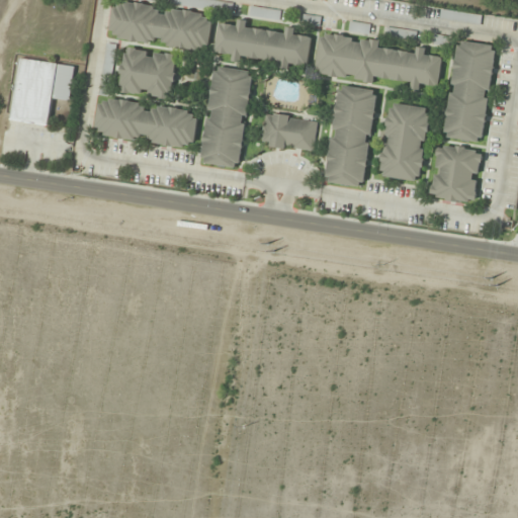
[(207,53),(213,16),(115,0),(109,36),(207,53)]
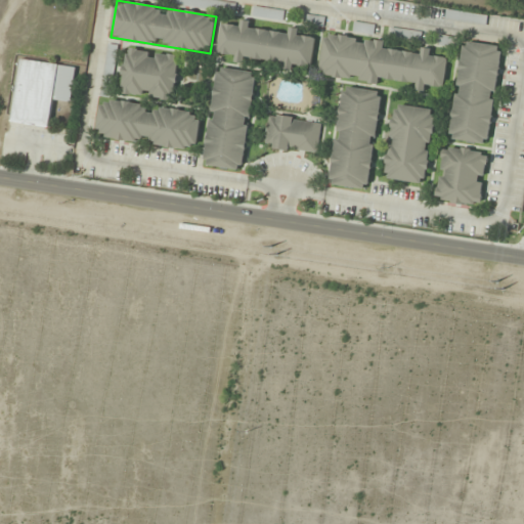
[(143,0),(235,10),(236,1),(225,0),(143,0)]
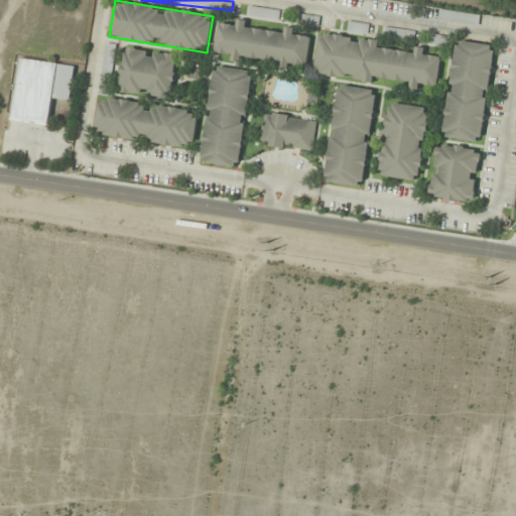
[(319,18),(300,14),(298,23),(317,27),(319,18)]
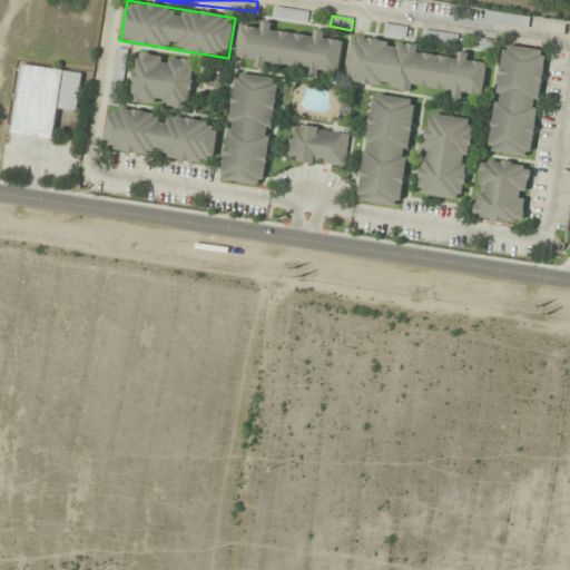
[(340,72),(344,40),(324,38),(325,31),(315,30),(315,36),(273,30),(274,23),(263,21),(262,28),(242,26),(238,58),(256,60),(255,68),(266,69),(267,64),(318,69),(318,70),(340,72)]
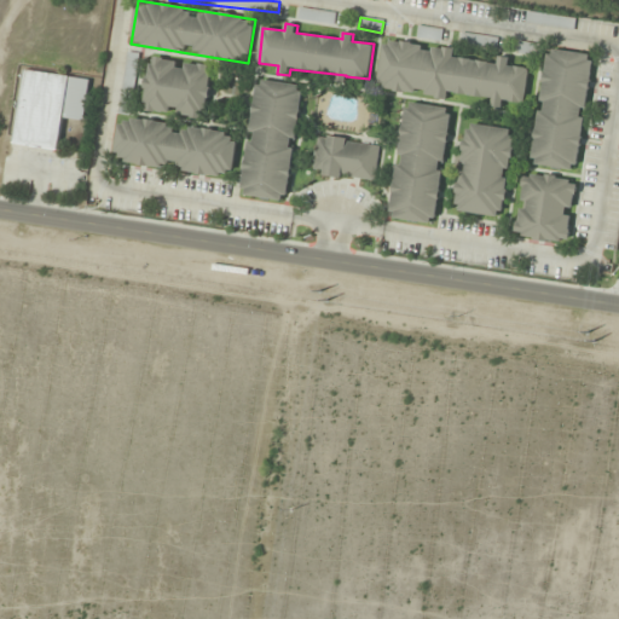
[(441,40),(443,29),(420,27),(418,38),(441,40)]
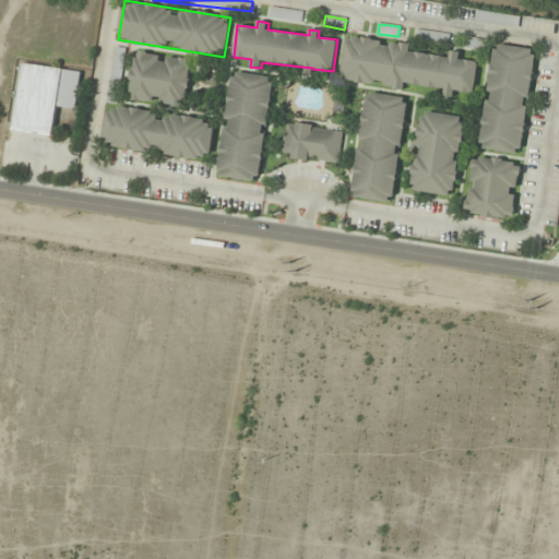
[(478,61),(460,59),(460,52),(451,51),(450,57),(409,51),(411,44),(347,36),(342,80),(404,87),(404,84),(444,88),(443,95),(454,97),(455,91),(474,93),(478,61)]
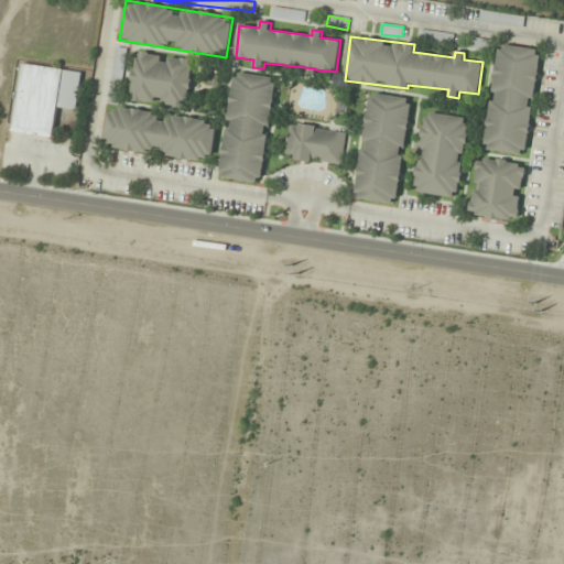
[(490,41),(474,39),(473,47),(489,51),(490,41)]
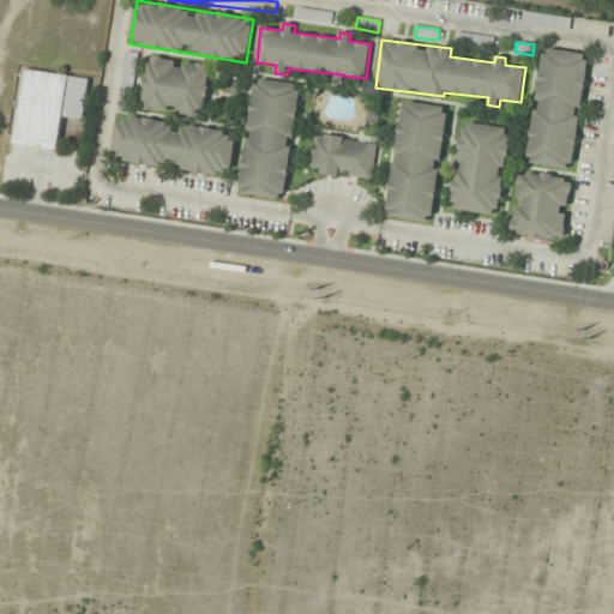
[(528,163),(573,169),(589,54),(543,48),(528,163)]
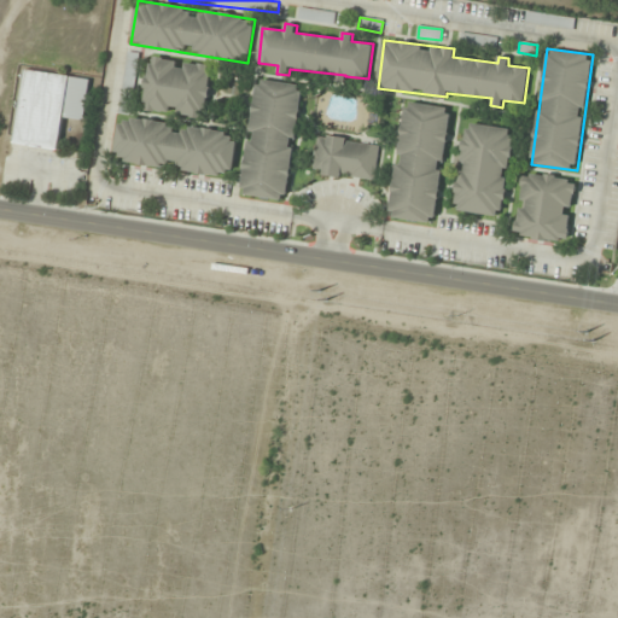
[(145,112),(208,117),(211,64),(149,58),(145,112)]
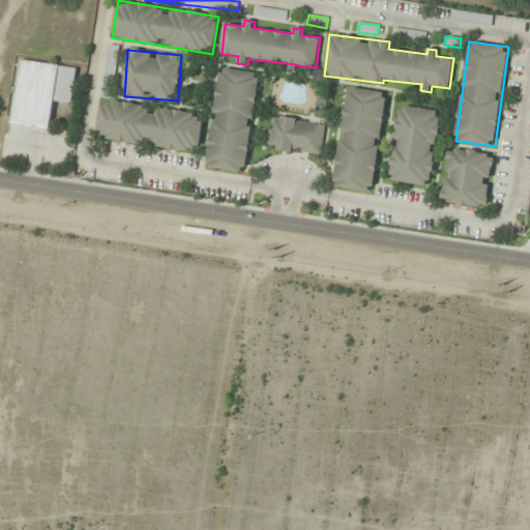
[(12,123),(50,127),(54,101),(72,104),(77,67),(21,60),(12,123)]
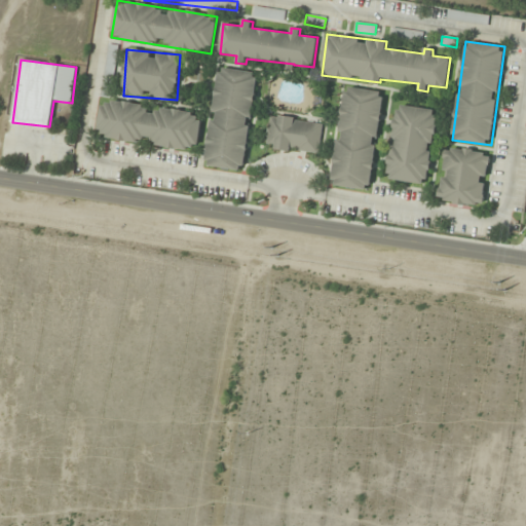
[(219,66),(205,165),(245,171),(258,72),(219,66)]
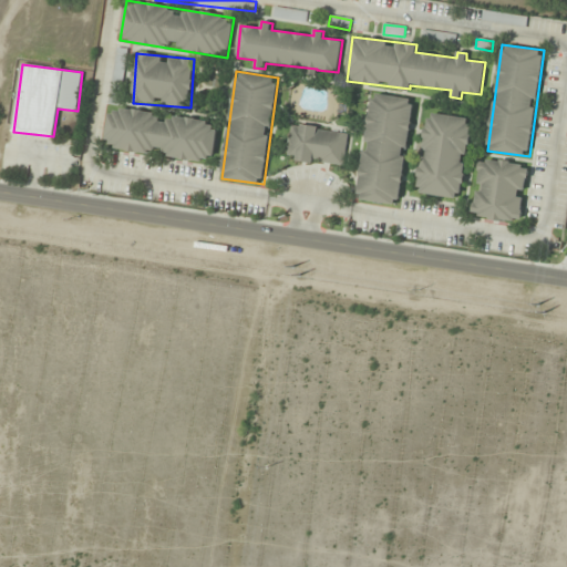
[(357,199),(400,205),(413,99),(370,93),(357,199)]
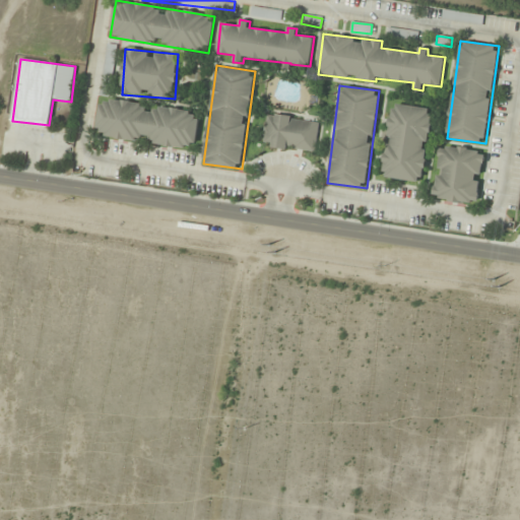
[(96,136),(196,146),(200,112),(148,107),(148,104),(101,99),(96,136)]
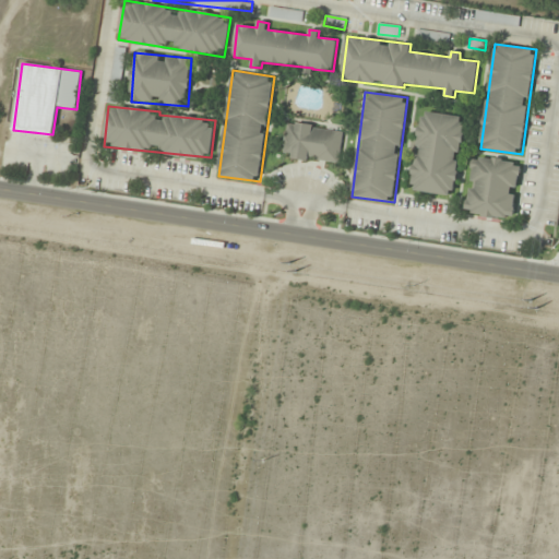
[(411,191),(455,197),(465,117),(420,111),(411,191)]
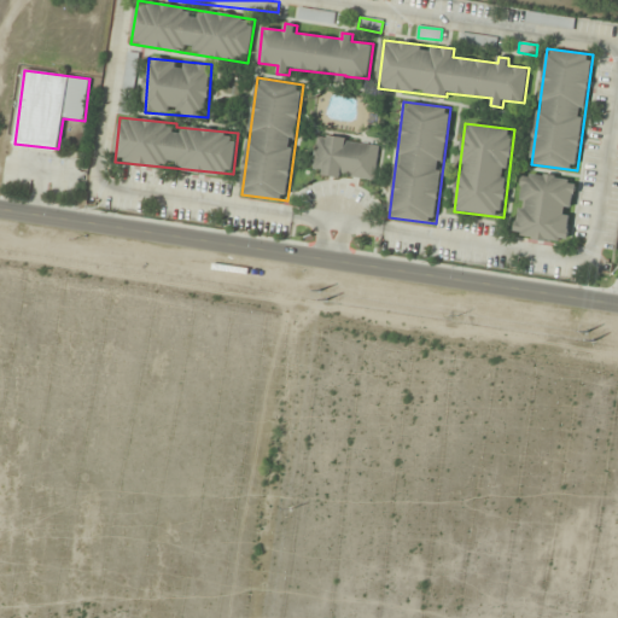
[(374,182),(380,146),(318,135),(312,172),(374,182)]
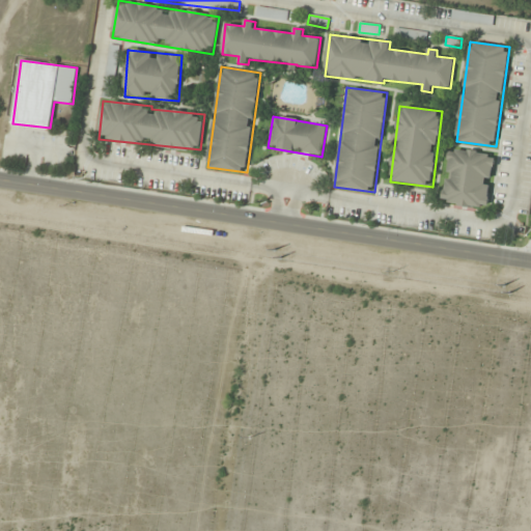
[(495,152),(448,147),(443,203),(490,208),(495,152)]
